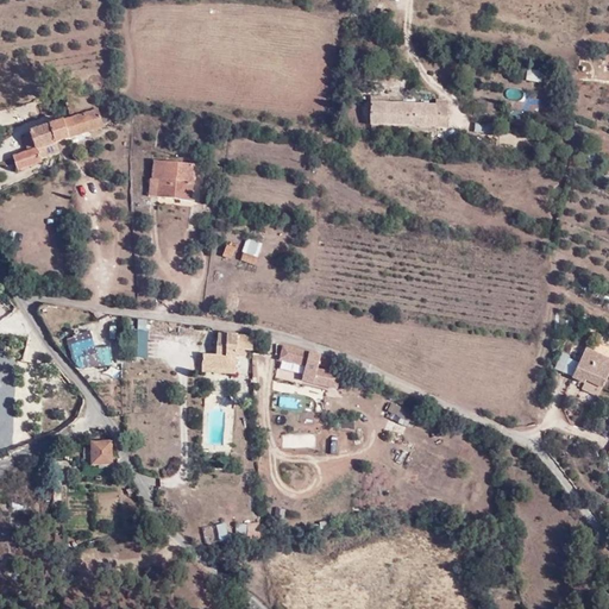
[(529,67),(527,79),(541,81),(544,70),(529,67)]
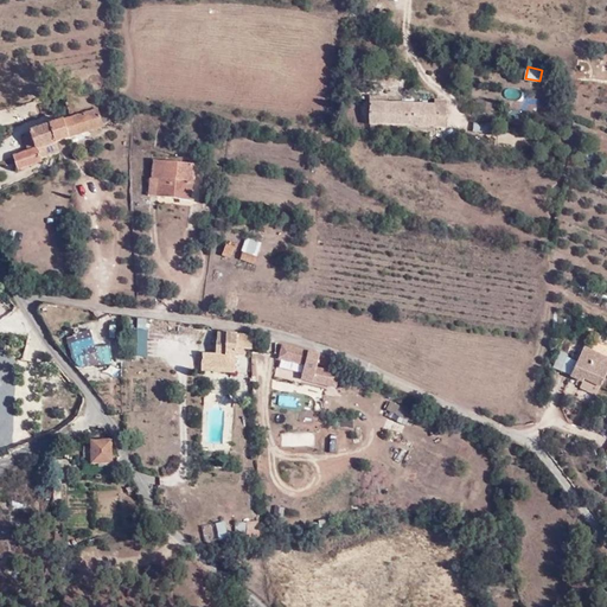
[(40,159),(59,152),(56,141),(103,127),(93,94),(65,102),(70,117),(30,133),(23,139),(27,151),(13,157),(18,170),(42,161),(40,159)]
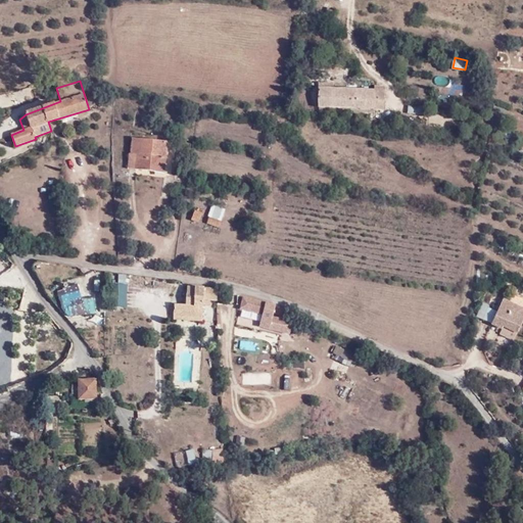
[(383,109),(384,92),(374,91),(333,89),(334,84),(318,83),(318,107),(383,109)]
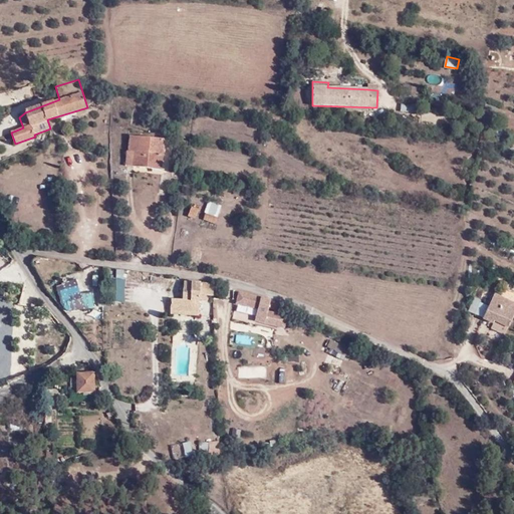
[(401,111),(419,113),(420,105),(402,103),(401,111)]
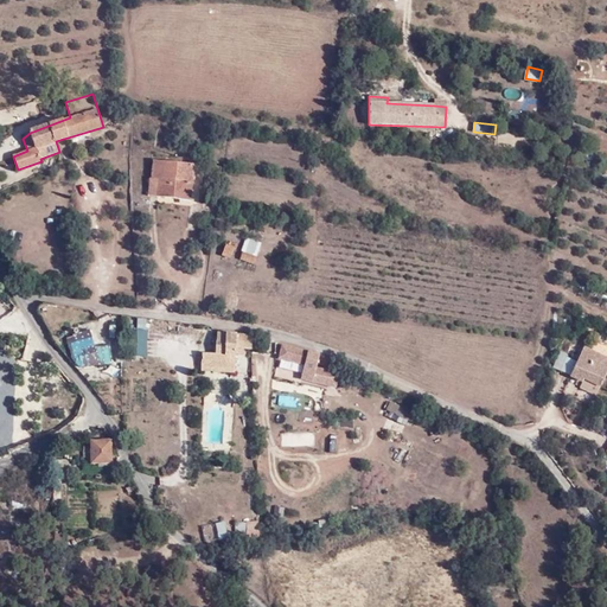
[(149,179),(148,195),(191,200),(196,165),(154,160),(152,179),(149,179)]
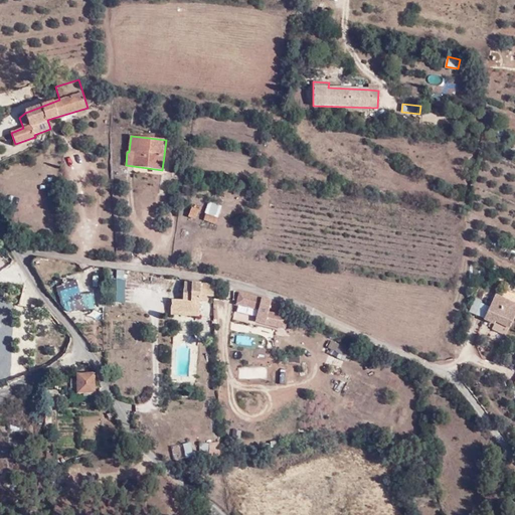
[(221,206),(209,202),(205,213),(217,217),(221,206)]
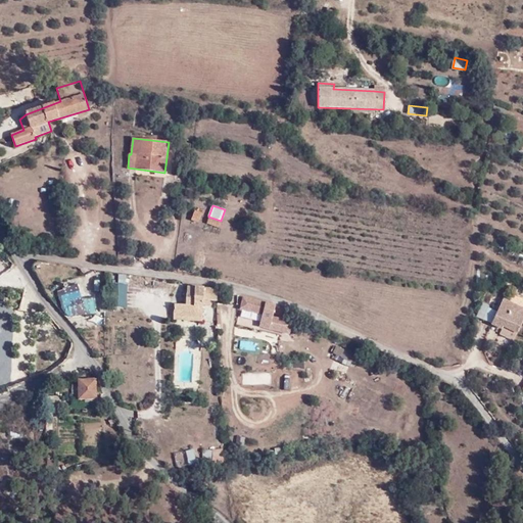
[(195,210),(191,221),(198,223),(201,214),(195,210)]
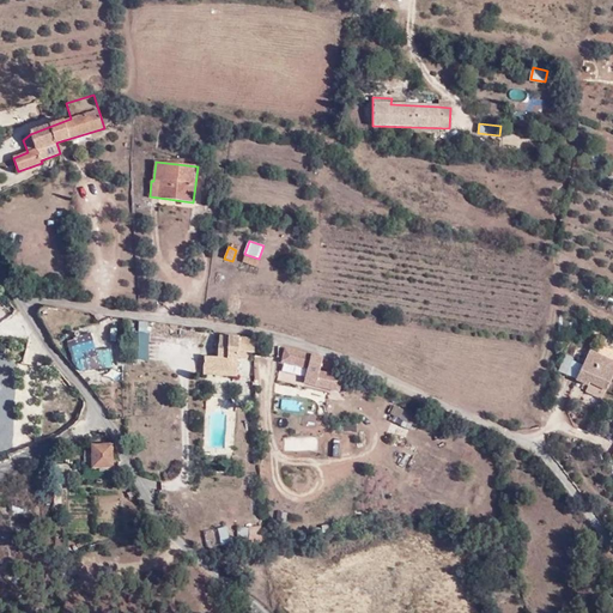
[(137,331),(137,358),(150,357),(150,331),(137,331)]
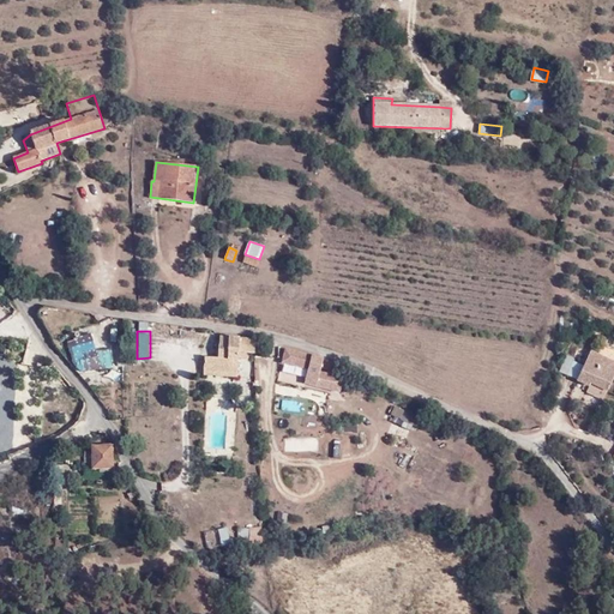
[(96,351),(91,335),(74,339),(74,341),(68,343),(73,363),(77,369),(82,372),(114,368),(112,349),(96,351)]
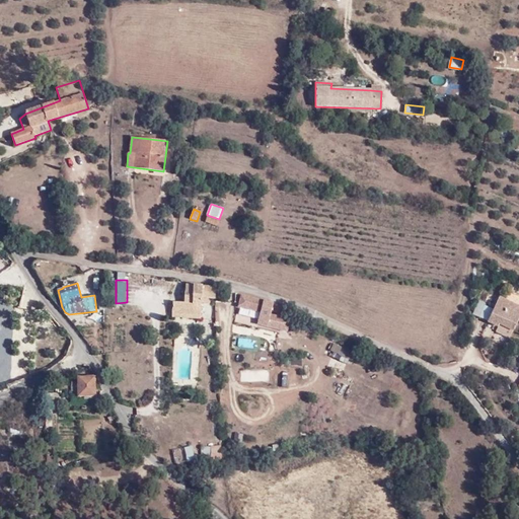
[(201,316),(202,298),(215,299),(215,290),(213,289),(212,288),(212,287),(186,285),(184,303),(172,302),(172,314),(201,316)]
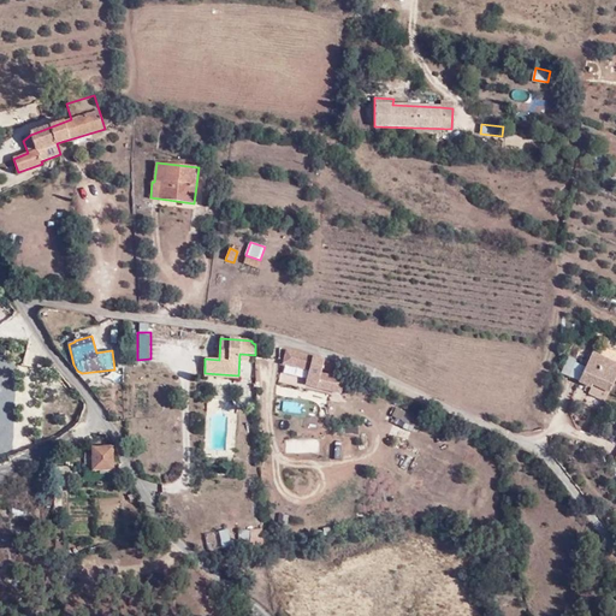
[(321,373),(325,360),(286,350),(283,365),(309,371),(306,385),(341,395),(344,379),(321,373)]
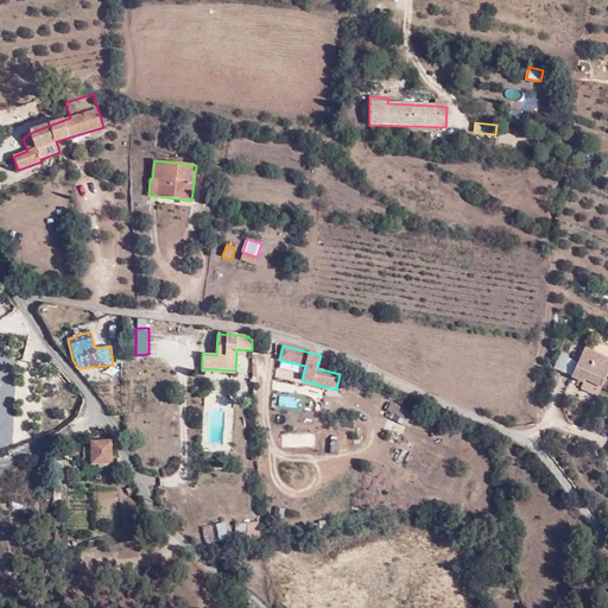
[(596,396),(607,373),(607,358),(584,348),(577,363),(571,377),(571,378),(583,382),(581,388),(596,396)]
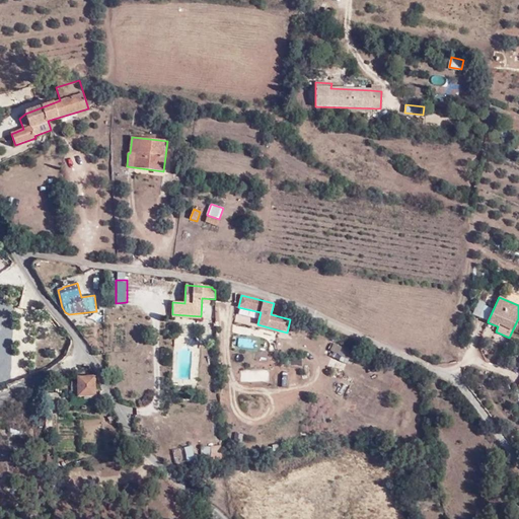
[(488,321),(493,310),(484,305),(486,303),(478,300),(472,314),(478,317),(488,321)]
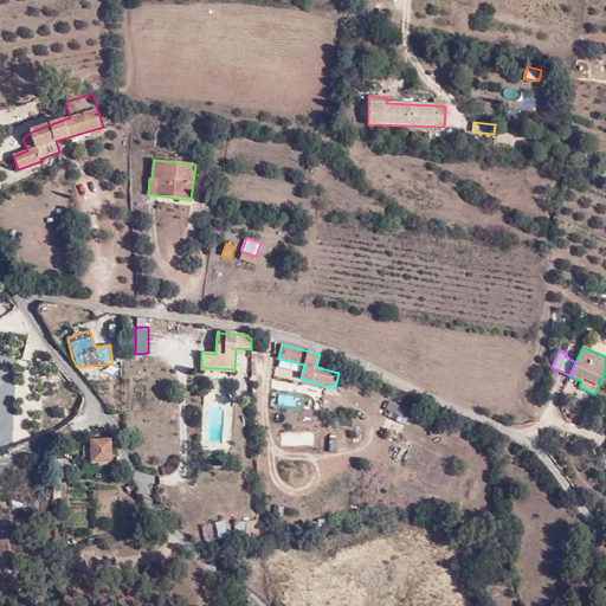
[(279,404),(300,405),(301,395),(281,394),(279,404)]
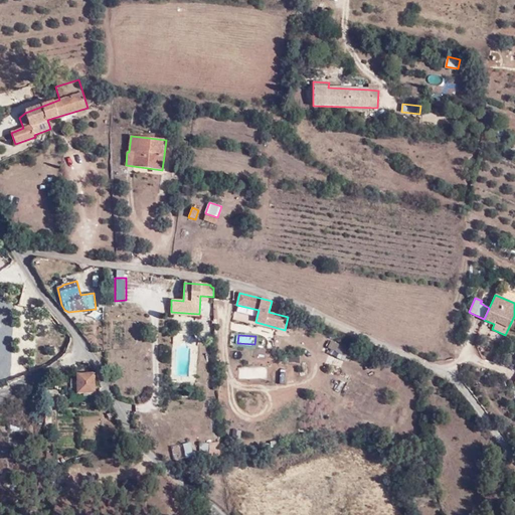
[(239,367),(239,377),(253,377),(253,367),(239,367)]
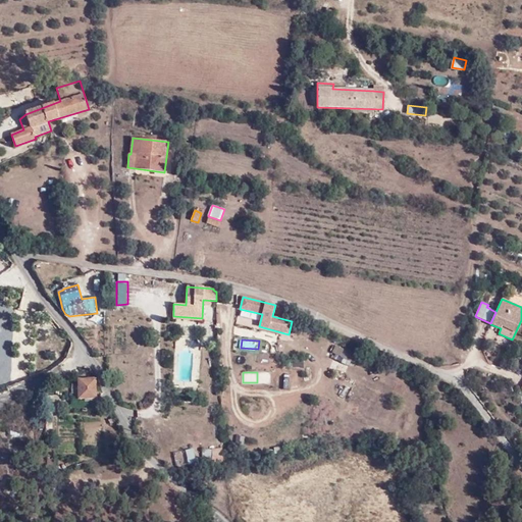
[(264,374),(263,383),(272,383),(272,374),(264,374)]
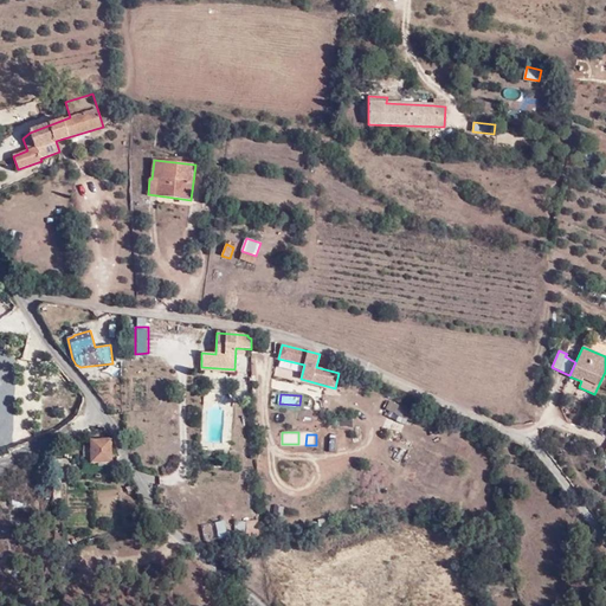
[(111,439),(89,440),(89,445),(83,446),(83,457),(90,457),(90,464),(100,464),(111,463),(111,439)]
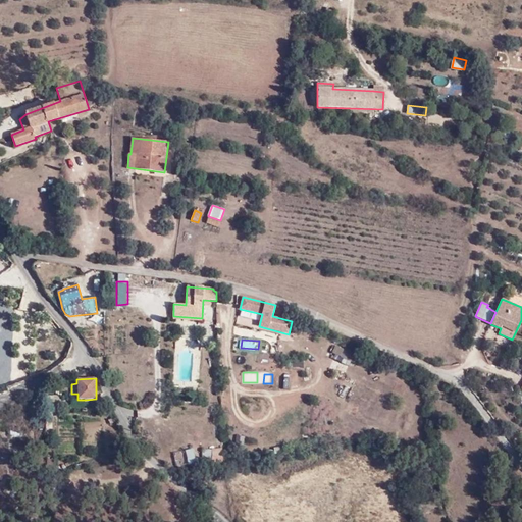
[(46,395),(48,413),(48,414),(58,413),(58,395),(46,395)]
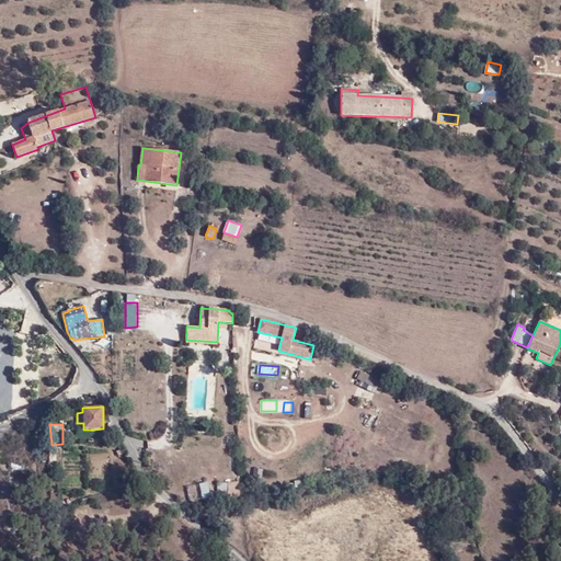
[(209,481),(199,482),(201,496),(210,495),(209,481)]
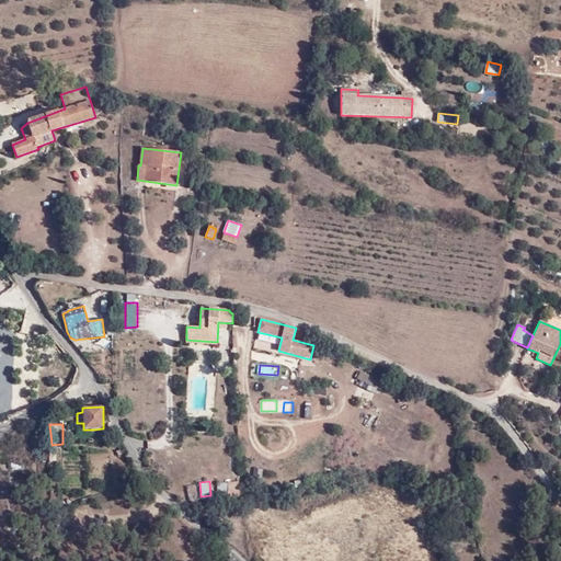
[(222,497),(236,495),(236,482),(221,484),(222,497)]
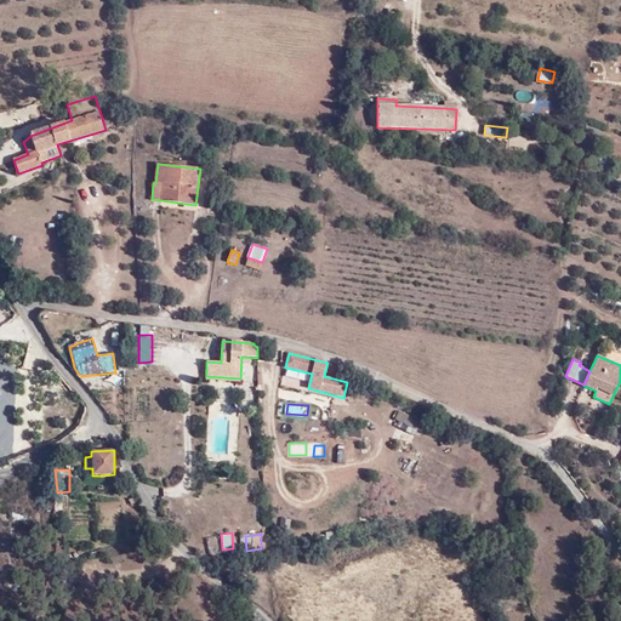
[(11,567),(10,579),(9,579),(27,582),(29,569),(11,567)]
